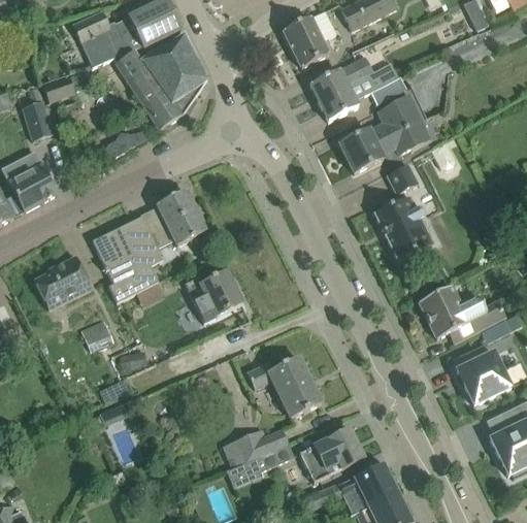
[(0,0),(0,29),(3,29),(0,19),(0,14),(23,8),(21,0),(0,0)]
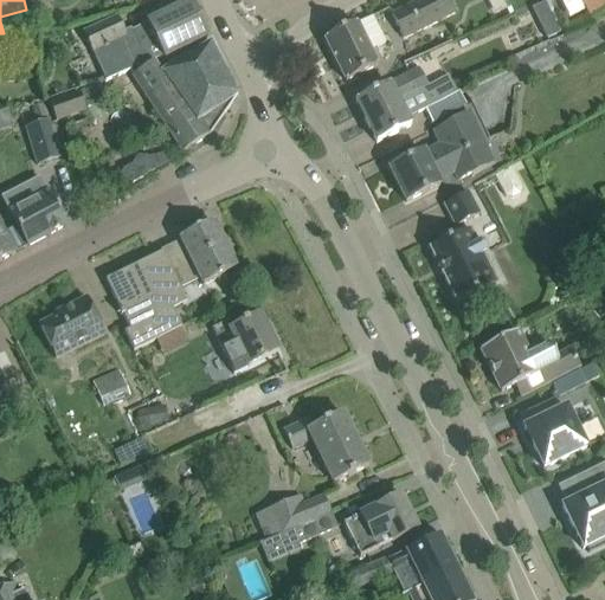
[(82,30),(104,77),(128,66),(160,52),(161,55),(206,34),(190,0),(187,0),(124,30),(116,13),(82,30)]
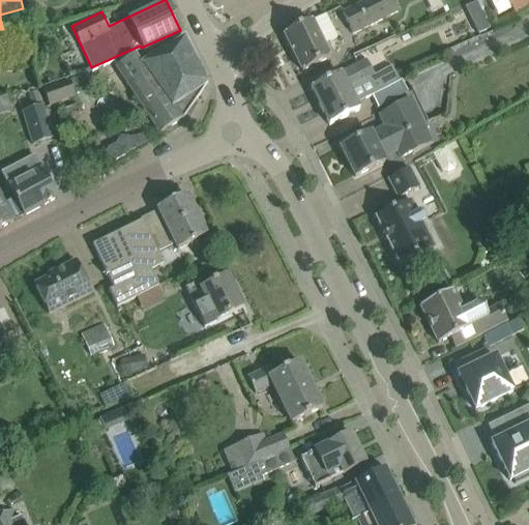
[(356,0),(341,7),(351,29),(397,7),(393,0),(356,0)]
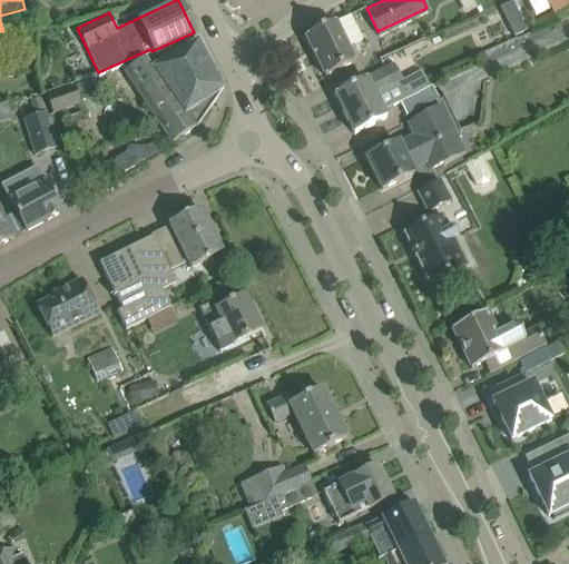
[(548,0),(556,16),(568,9),(568,0),(548,0)]
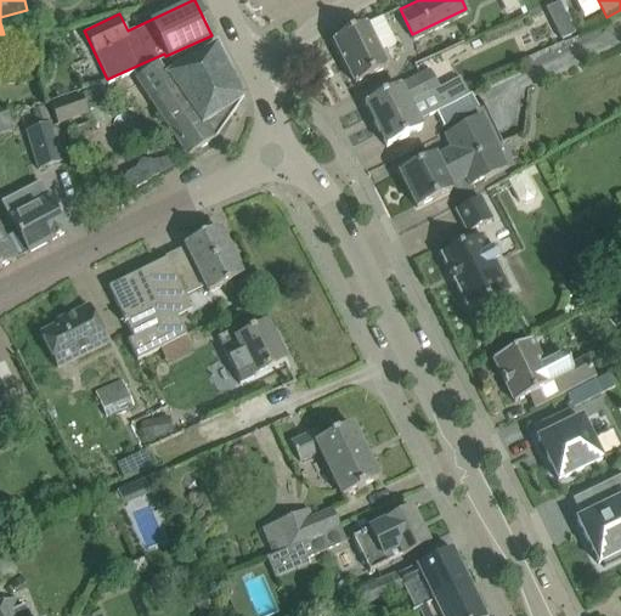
[(332,35),(354,79),(385,63),(378,47),(395,39),(382,12),(365,21),(363,20),(332,35)]
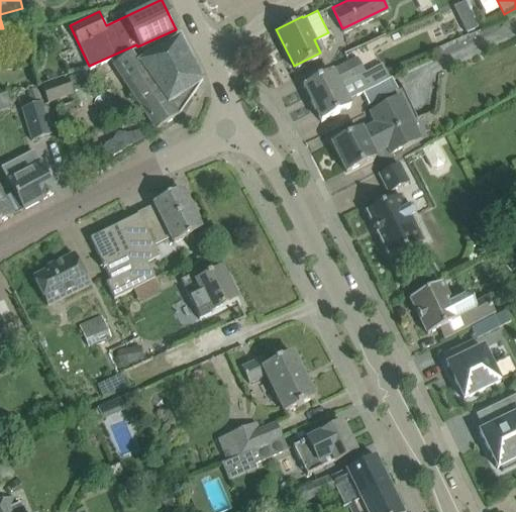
[(466,29),(477,24),(471,11),(459,17),(466,29)]
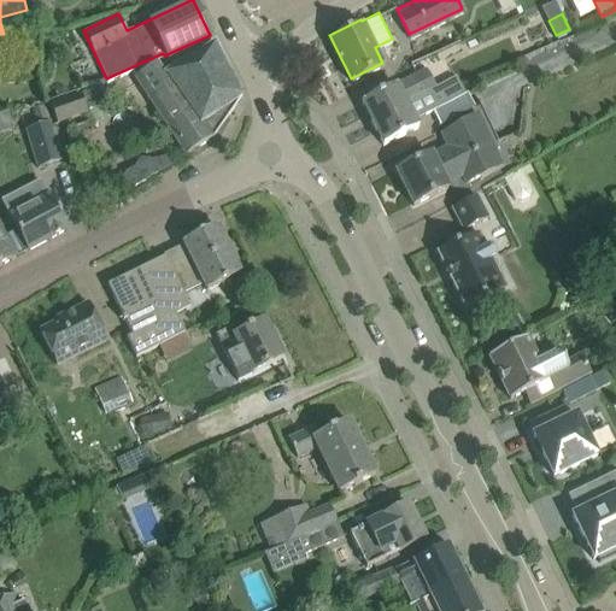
[(154,60),(134,74),(145,90),(185,151),(212,133),(236,99),(236,87),(213,41),(186,58),(174,65),(163,72),(154,60)]
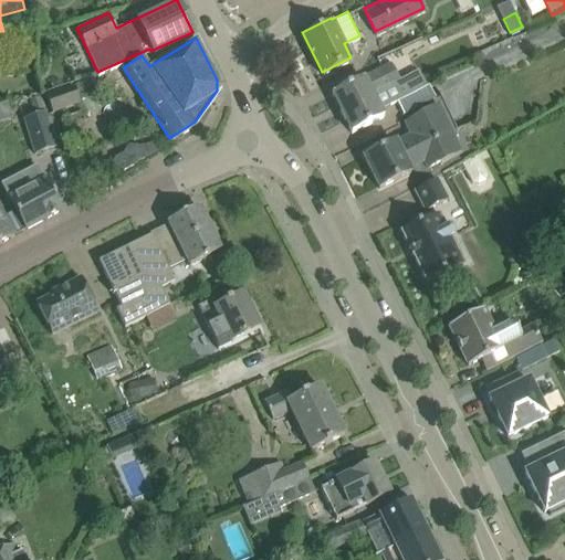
[(403,111),(433,95),(422,74),(418,67),(398,77),(389,60),(331,90),(351,129),(370,119),(382,114),(378,106),(396,97),(403,111)]
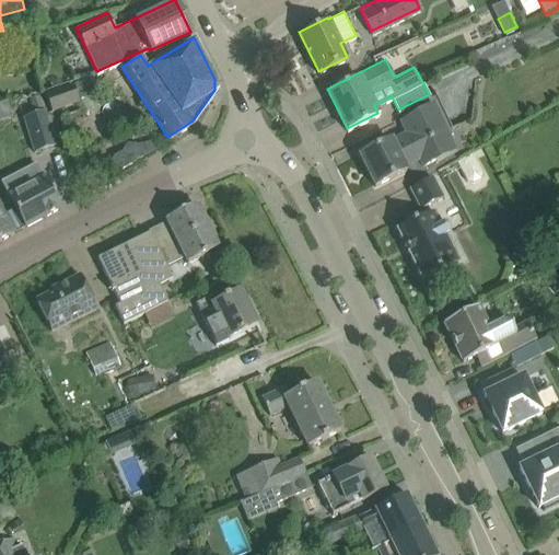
[(78,94),(92,92),(90,72),(76,74),(78,94)]
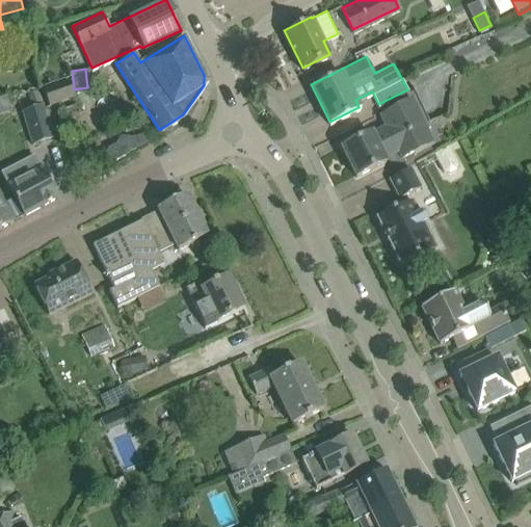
[(43,87),(48,102),(74,93),(69,78),(43,87)]
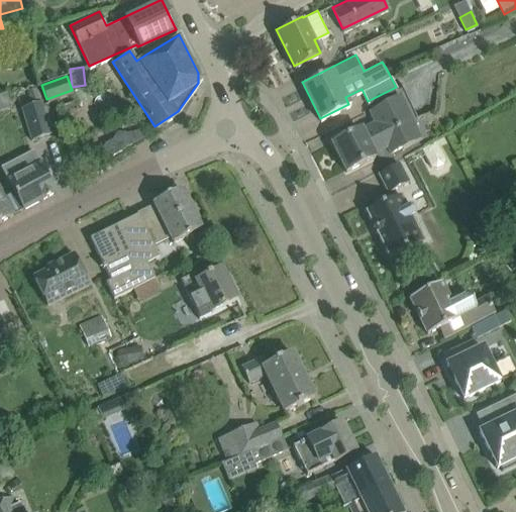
[(29,99),(39,95),(36,85),(26,88),(29,99)]
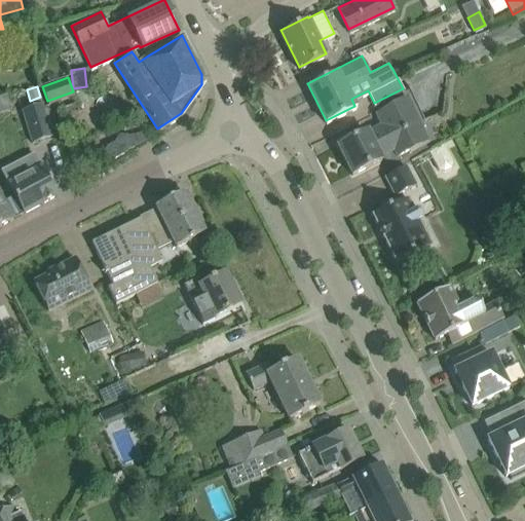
[(0,107),(11,105),(8,91),(0,94),(0,107)]
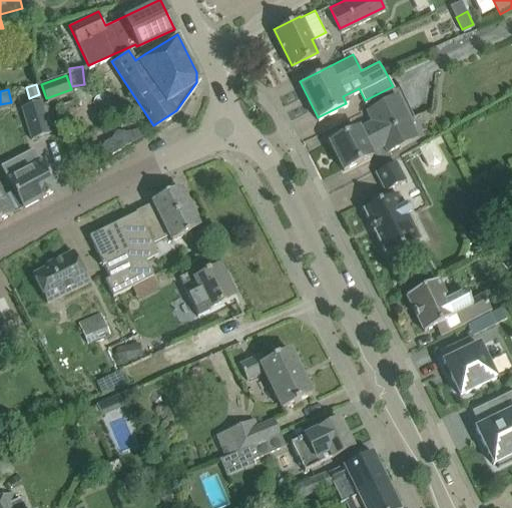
[(372,121),(363,126),(361,123),(329,139),(343,167),(375,151),(386,146),(387,150),(418,134),(400,94),(367,110),(372,121)]
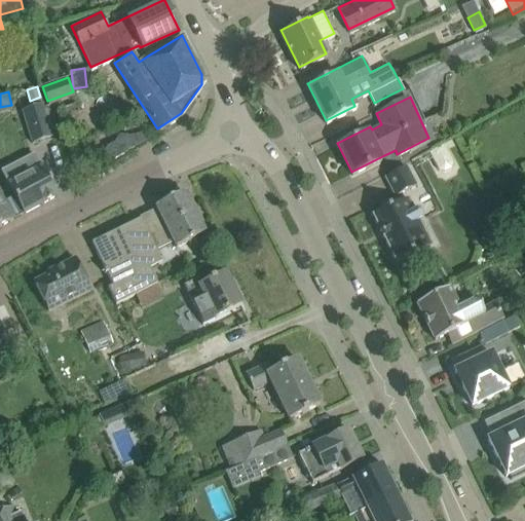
[(42,102),(21,108),(31,139),(51,133),(42,102)]
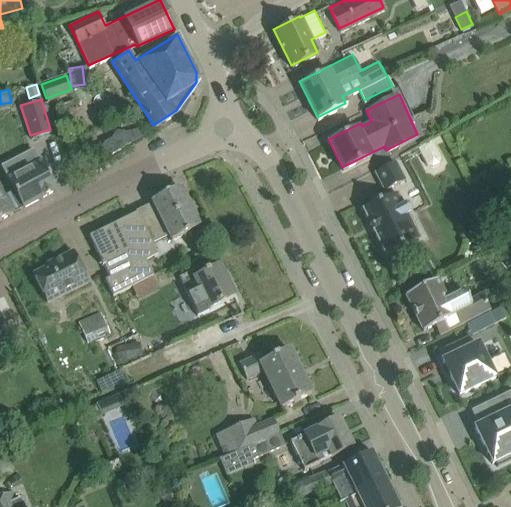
[(70,113),(59,118),(63,126),(74,120),(70,113)]
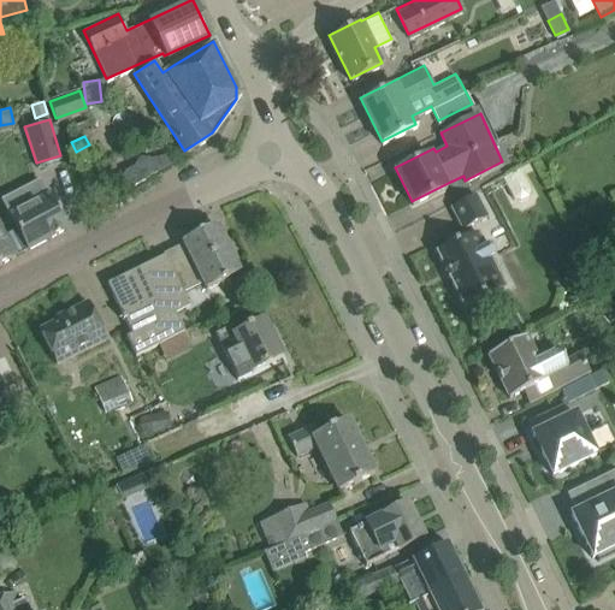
[(125,188),(171,161),(165,152),(151,155),(139,154),(131,164),(117,171),(125,188)]
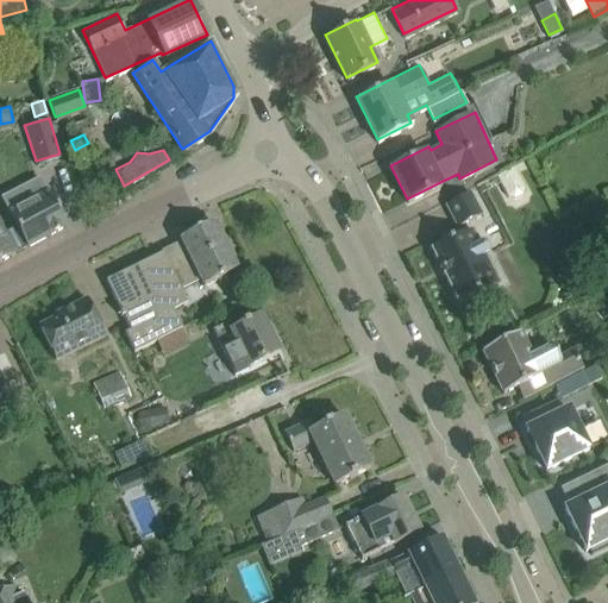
[(513,162),(495,170),(507,194),(513,195),(521,192),(524,184),(513,162)]
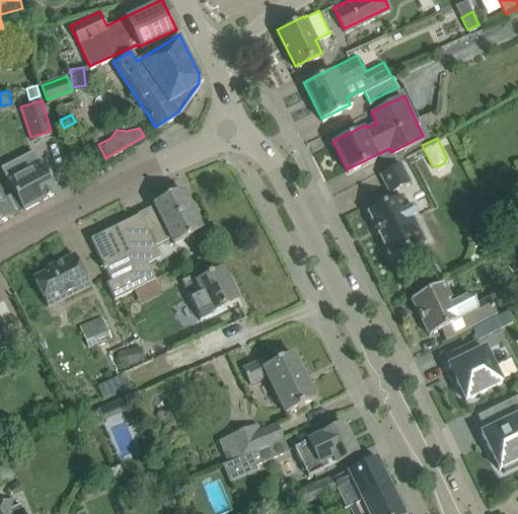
[(22,153),(0,165),(22,208),(57,189),(42,161),(29,167),(22,153)]
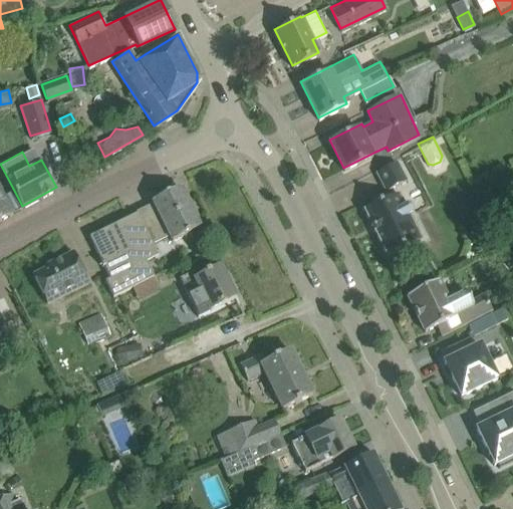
[(397,160),(375,170),(386,189),(406,178),(397,160)]
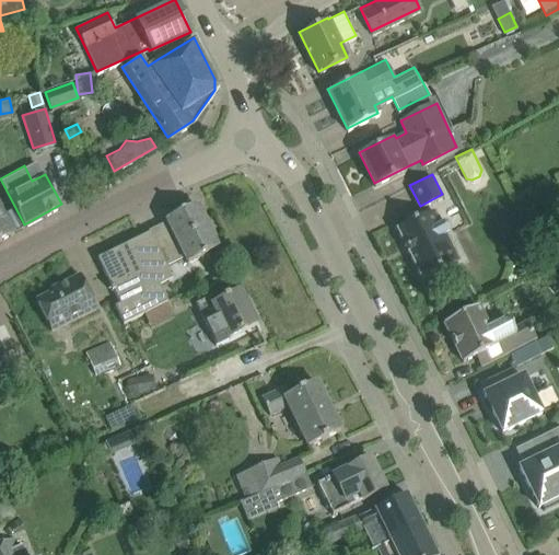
[(171,229),(152,238),(165,263),(183,254),(186,261),(217,245),(196,201),(164,217),(171,229)]
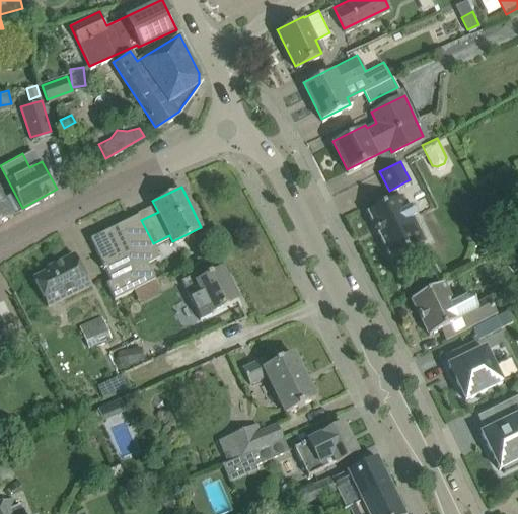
[(0,219),(11,213),(0,192),(0,219)]
